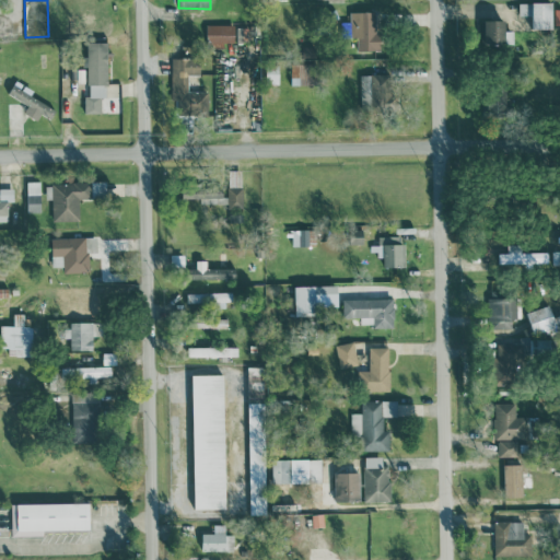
[(533,30),(553,28),(553,2),(520,2),(520,15),(533,15),(533,30)]
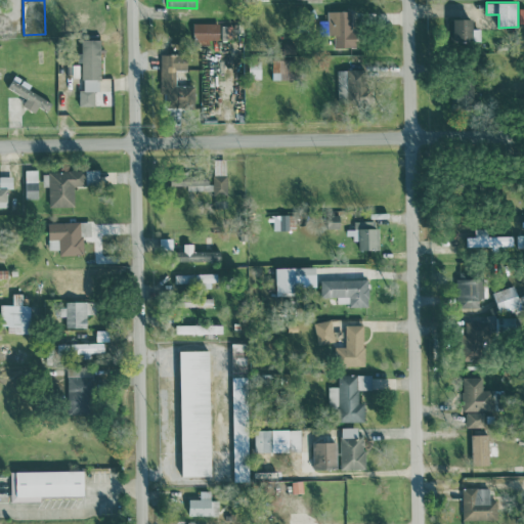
[(352,11),(328,11),(328,20),(320,19),(320,33),(324,33),(324,44),(356,44),(356,32),(352,32),(352,11)]
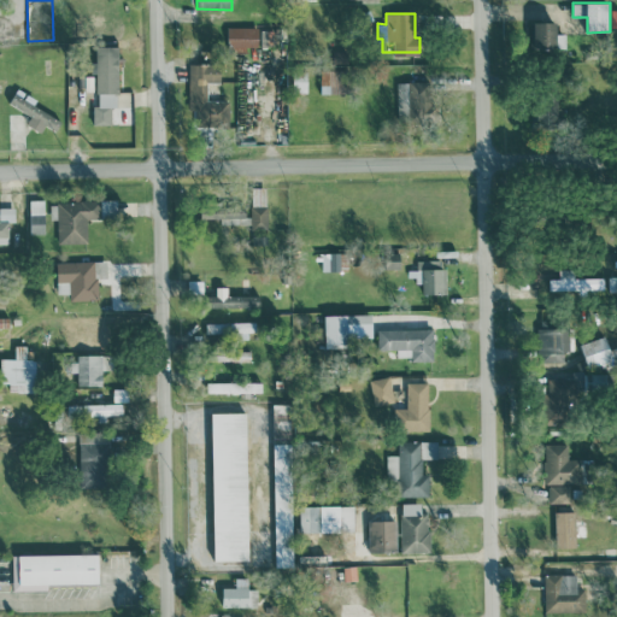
[(535,48),(566,48),(565,35),(558,35),(557,22),(534,22),(535,48)]
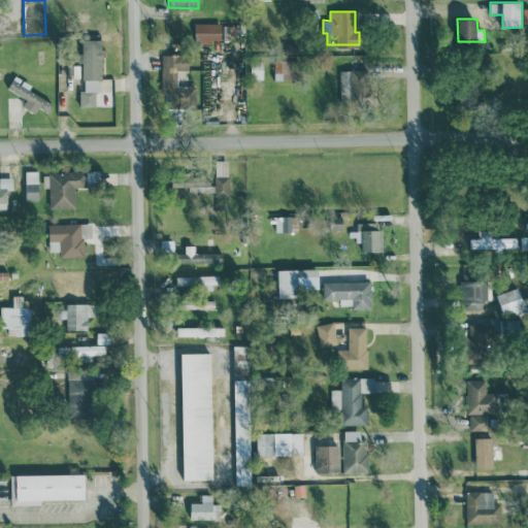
[(211,39),(221,39),(222,23),(195,23),(194,43),(210,43),(211,39)]
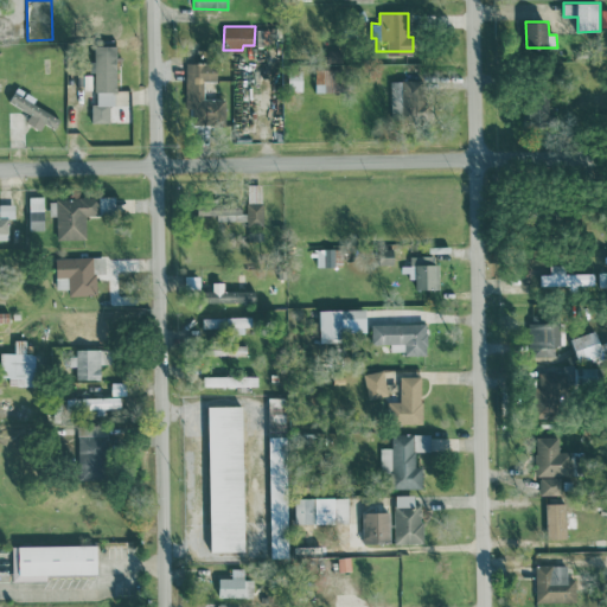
[(95,45),(96,104),(91,104),(91,122),(115,122),(115,106),(116,106),(116,45),(95,45)]
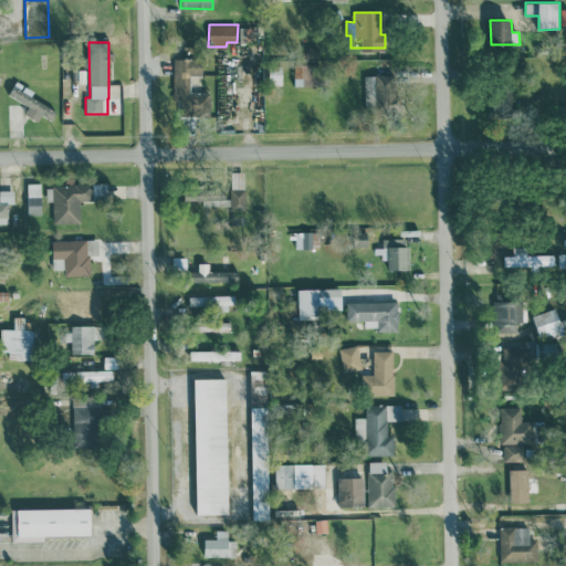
[(173,58),(173,112),(209,112),(209,92),(189,92),(189,75),(201,75),(202,58),(173,58)]
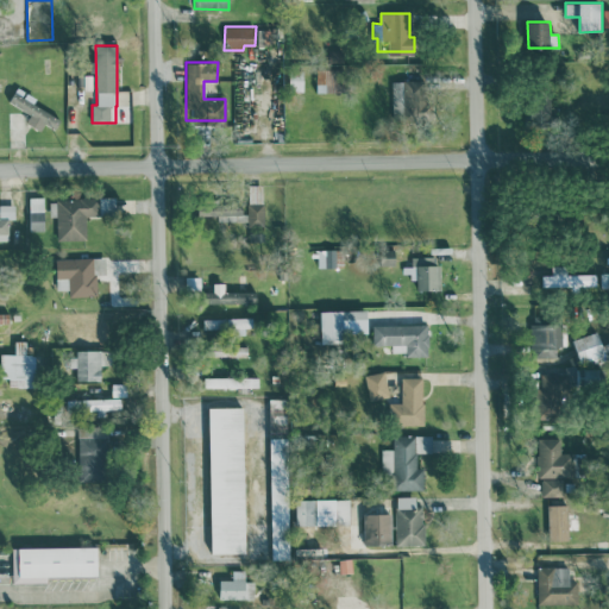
[(316,92),(343,92),(343,69),(316,68),(316,92)]
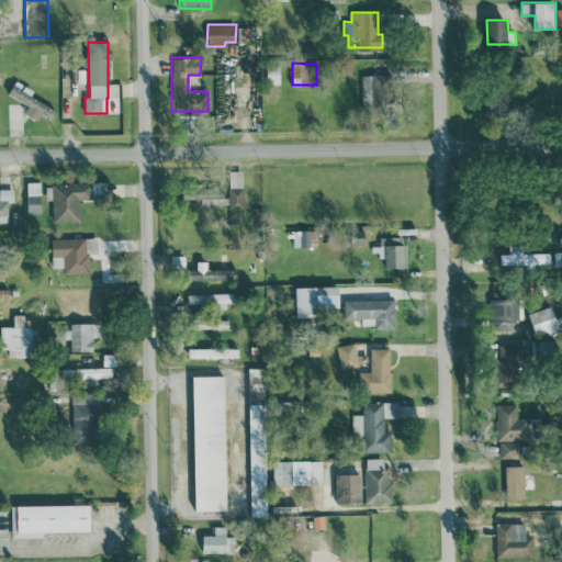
[(388,75),(362,74),(361,104),(386,105),(388,75)]
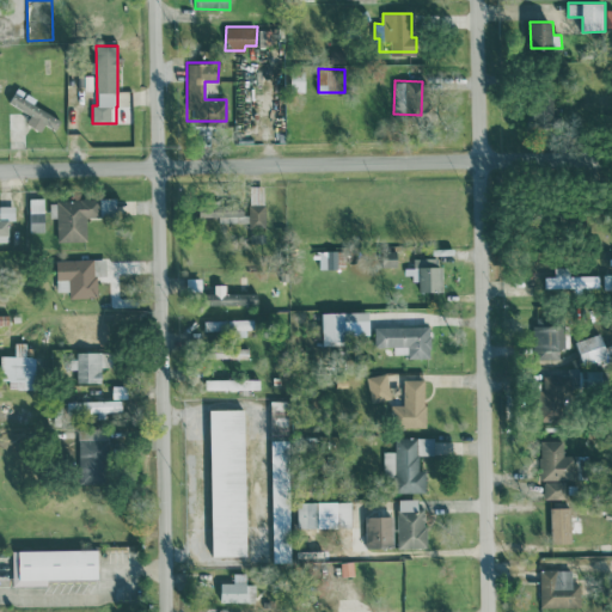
[(31,115),(26,123),(41,130),(46,124),(55,129),(60,120),(34,104),(37,98),(17,87),(8,102),(31,115)]
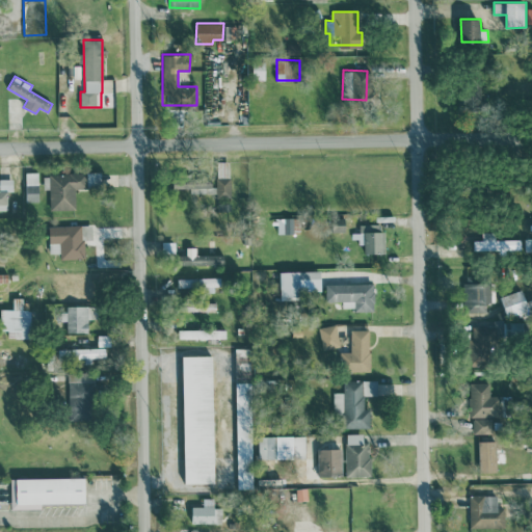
[(38,171),(25,173),(26,202),(38,201),(38,171)]
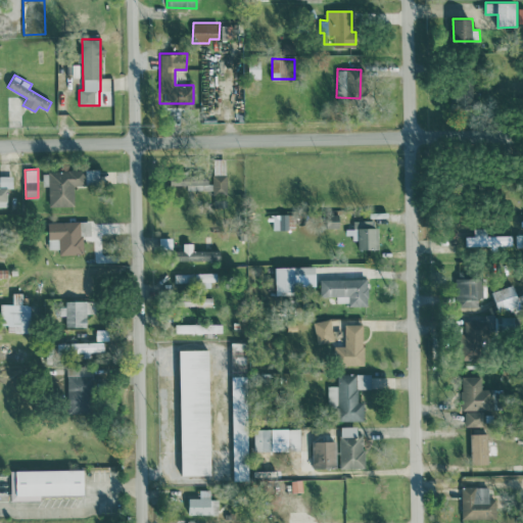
[(83,185),(83,170),(48,171),(49,206),(75,205),(74,185),(83,185)]
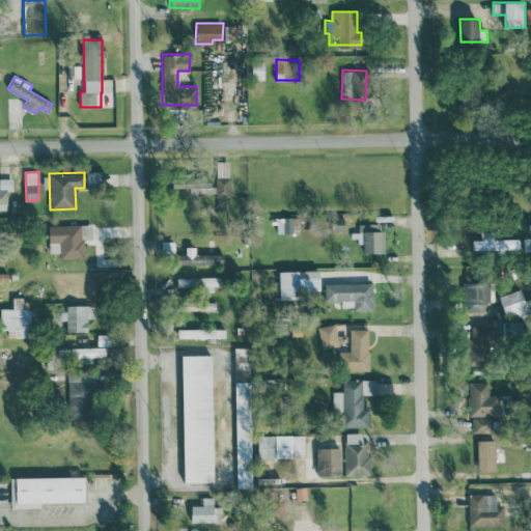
[(0,208),(7,210),(7,191),(14,191),(12,178),(0,177),(0,208)]
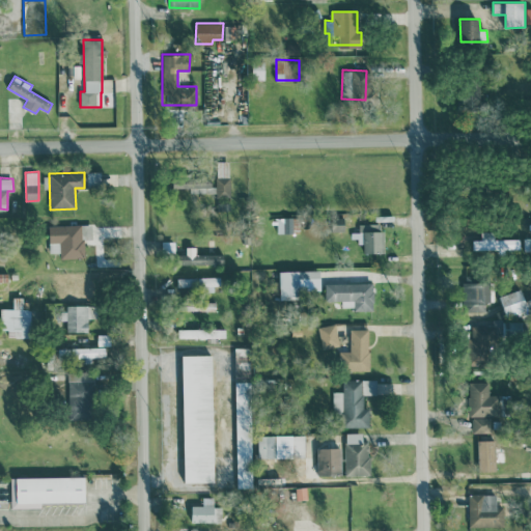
[(214,177),(189,178),(190,193),(216,192),(216,197),(230,196),(230,177),(214,177)]
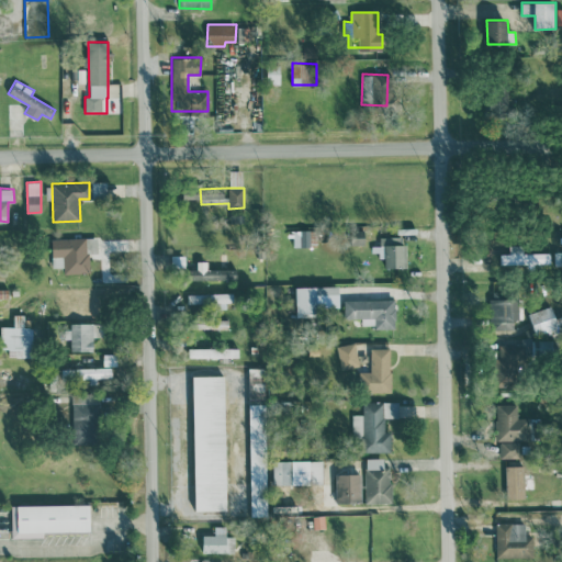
[(244,214),(229,214),(229,226),(244,226),(244,214)]
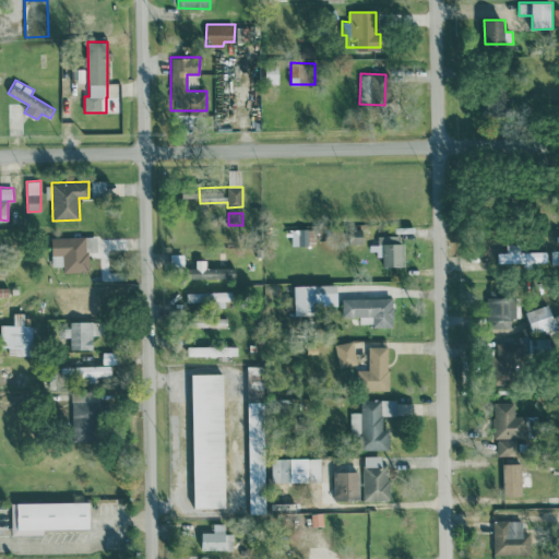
[(96,235),(51,237),(51,265),(63,265),(63,271),(90,271),(88,251),(97,251),(96,235)]
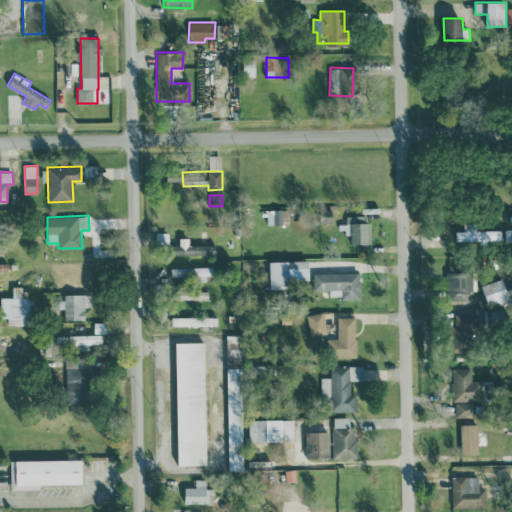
[(369,215),(346,215),(346,223),(338,223),(338,229),(348,229),(348,242),(369,242),(369,215)]
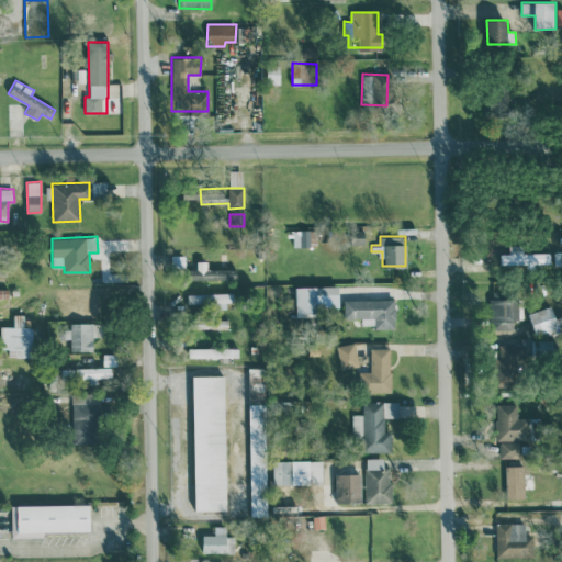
[(550,253),(524,253),(524,244),(509,244),(509,253),(499,253),(499,265),(550,265),(550,253)]
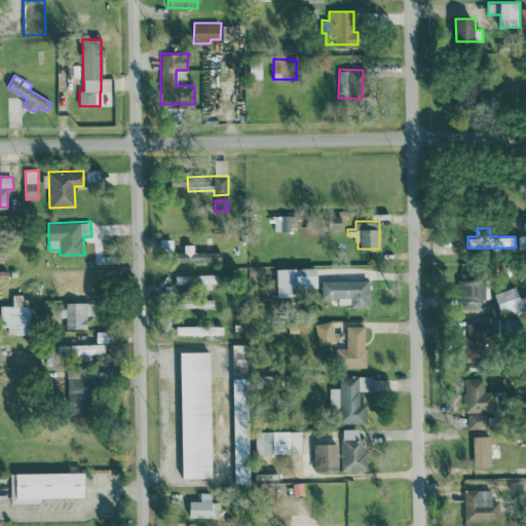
[(194,251),(194,242),(184,242),(184,251),(178,251),(178,261),(220,261),(220,251),(194,251)]
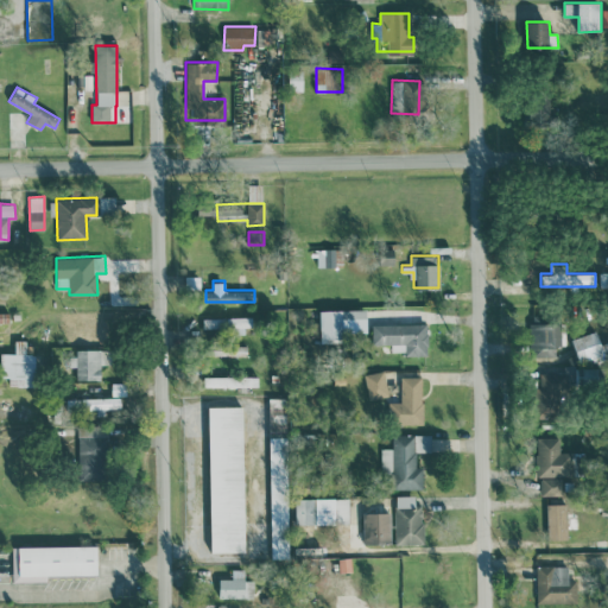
[(320,309),(321,340),(367,339),(366,308),(320,309)]
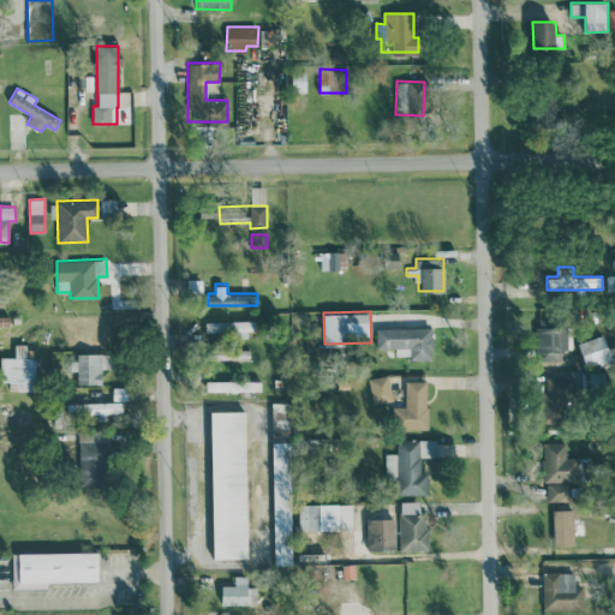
[(0,315),(0,326),(10,326),(9,315),(0,315)]
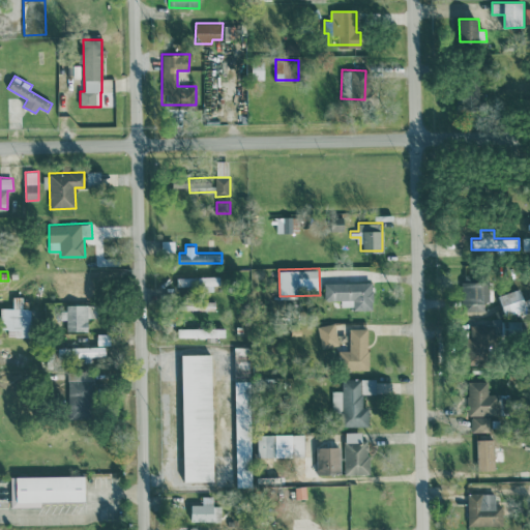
[(177,287),(219,287),(219,275),(177,275),(177,287)]
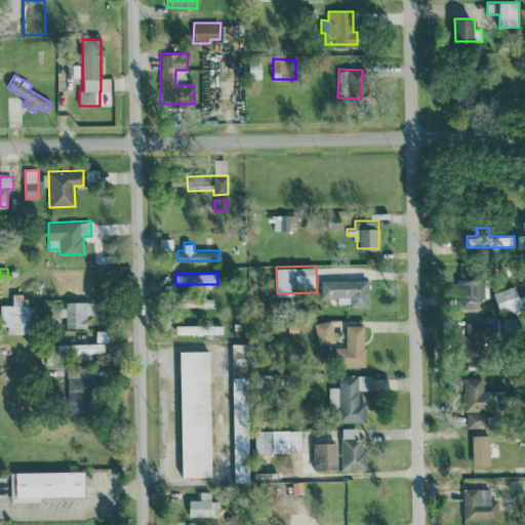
[(485,275),(458,274),(457,307),(479,308),(480,296),(484,297),(485,275)]
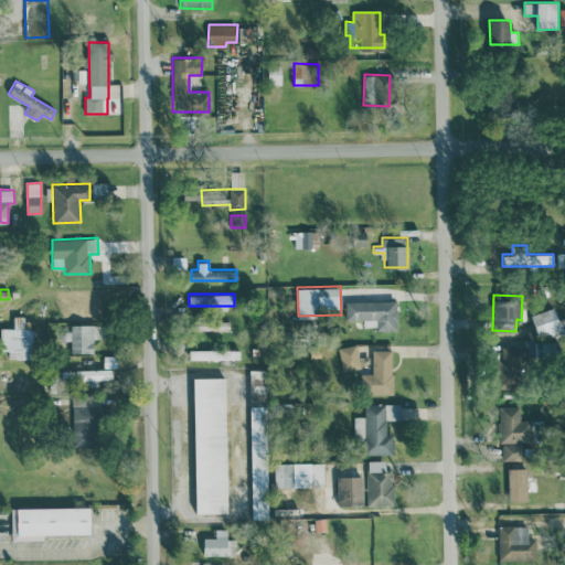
[(345,300),(347,319),(363,319),(363,328),(397,328),(396,299),(345,300)]
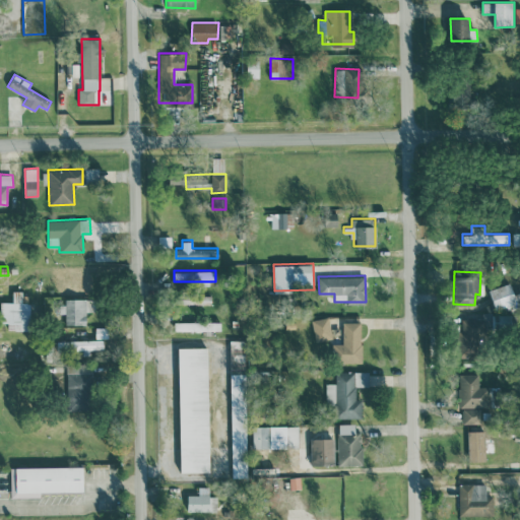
[(519,301),(518,291),(514,293),(511,282),(490,287),(496,311),(519,304),(519,301)]
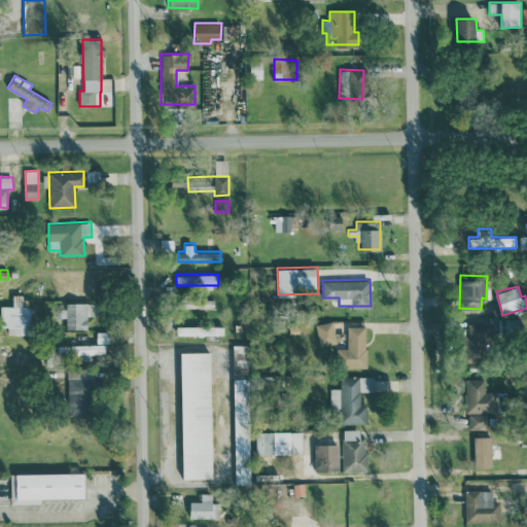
[(23,294),(12,294),(12,305),(1,305),(0,326),(8,326),(8,334),(39,335),(39,306),(23,306),(23,294)]
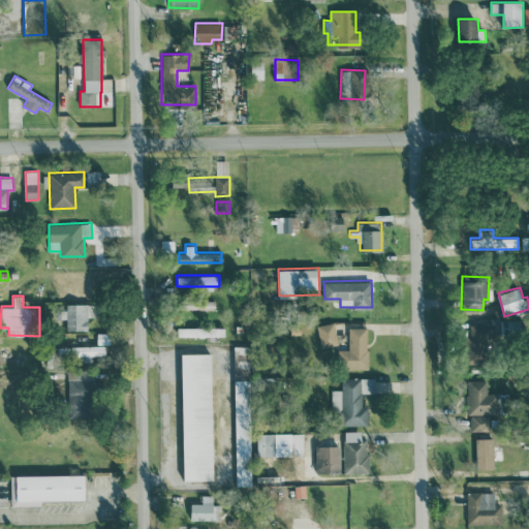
[(216,300),(186,299),(185,309),(215,310),(216,300)]
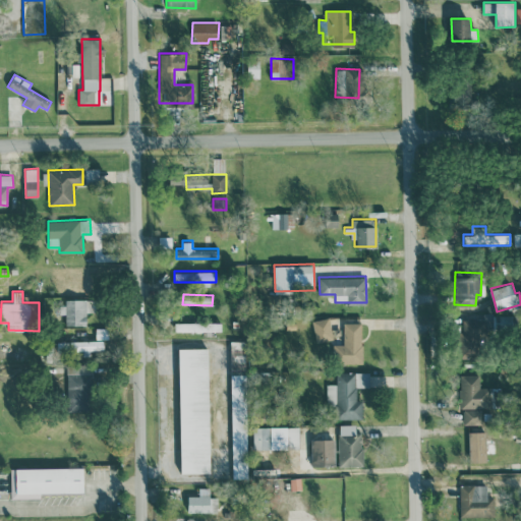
[(62,313),(65,313),(65,325),(87,326),(87,311),(92,311),(92,299),(62,298),(62,313)]
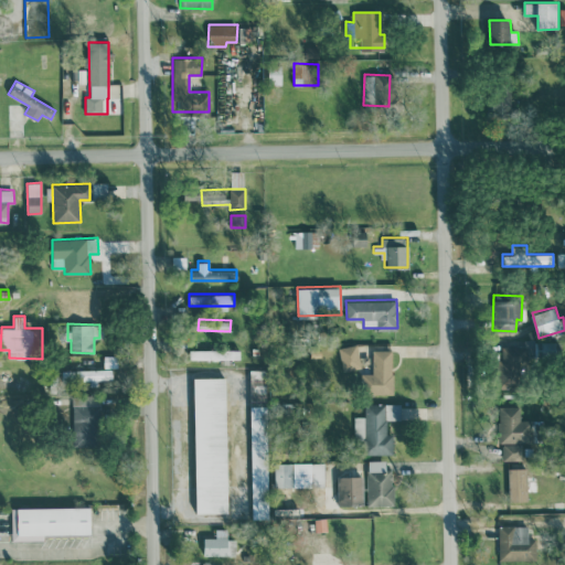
[(502,345),(502,358),(498,358),(499,388),(524,388),(523,361),(558,361),(557,340),(524,341),(524,345),(502,345)]
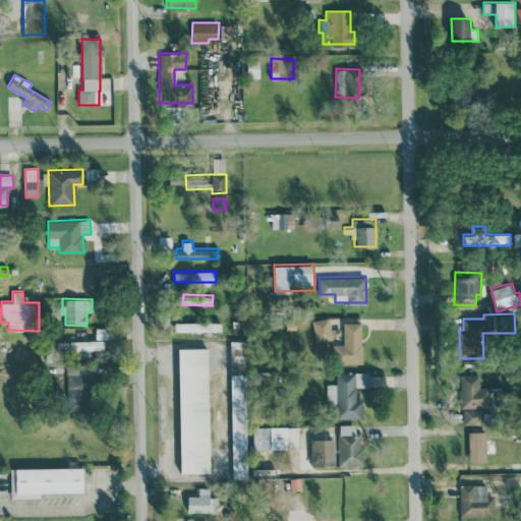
[(315,342),(333,338),(329,316),(312,321),(315,342)]
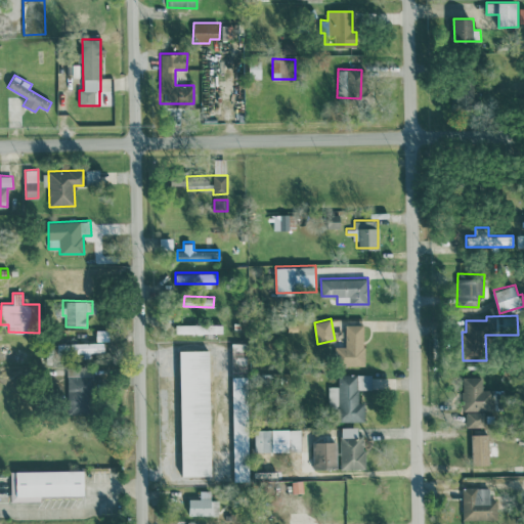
[(222,323),(176,322),(176,333),(222,334),(222,323)]
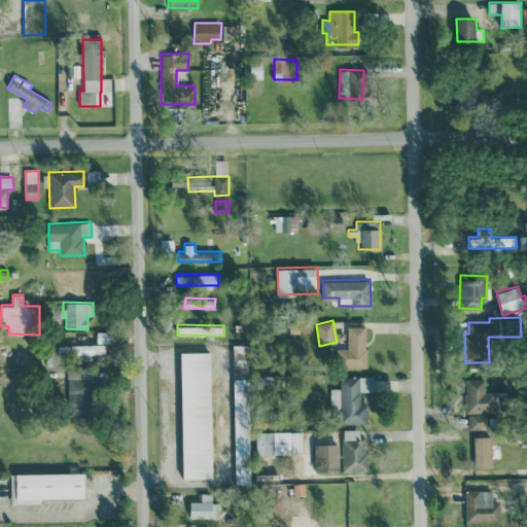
[(366,366),(365,325),(347,326),(347,347),(337,347),(337,367),(366,366)]
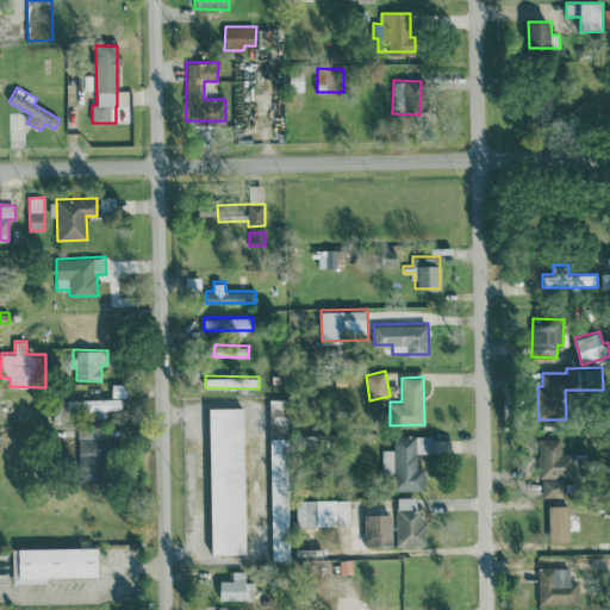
[(122,397),(83,398),(83,410),(122,409),(122,397)]
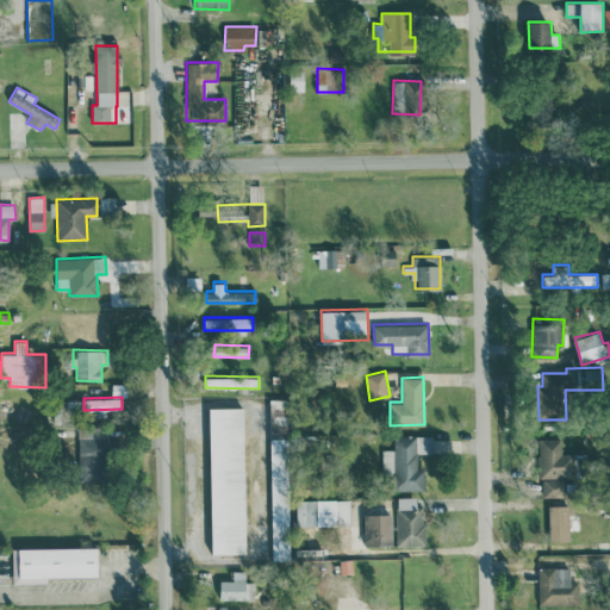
[(0,418),(19,418),(19,409),(1,409),(1,402),(0,400),(0,418)]
